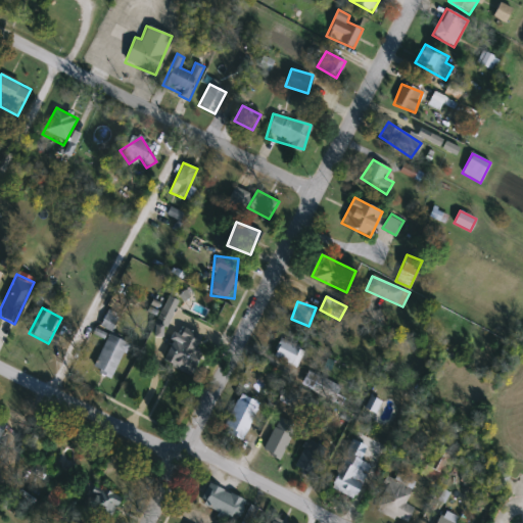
[(128,343),(112,379),(92,371),(107,335),(128,343)]
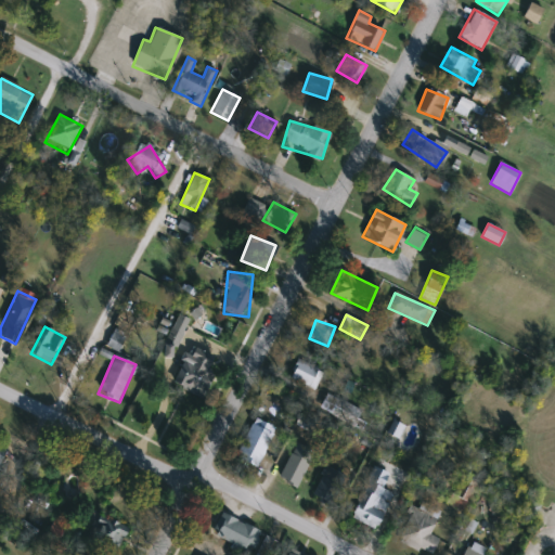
[(211,394),(182,394),(182,356),(211,356),(211,394)]
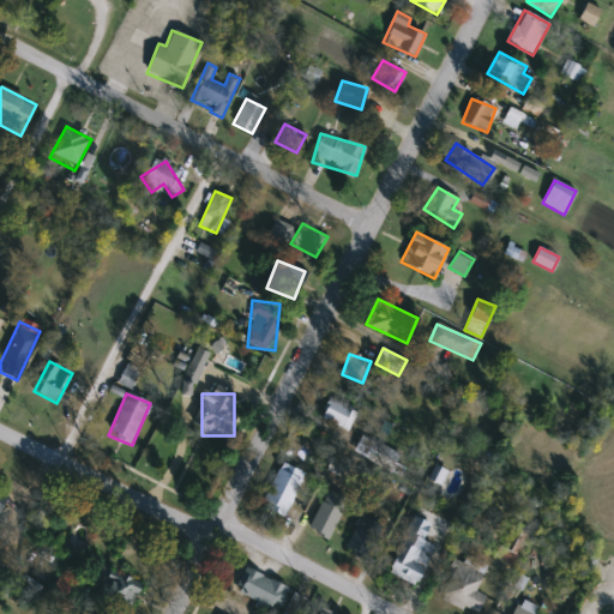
[(320,420),(330,398),(357,411),(348,432),(320,420)]
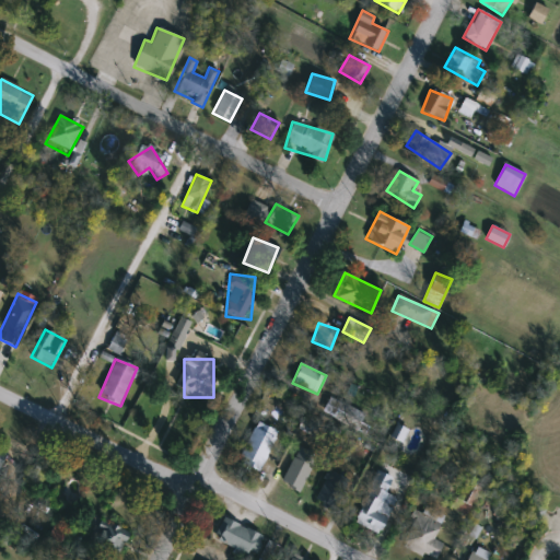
[(363,416),(356,431),(322,411),(330,397),(363,416)]
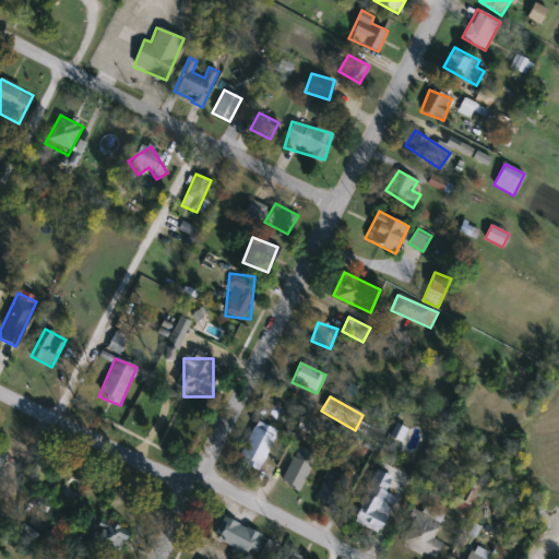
[(277,431),(259,471),(238,461),(257,421),(277,431)]
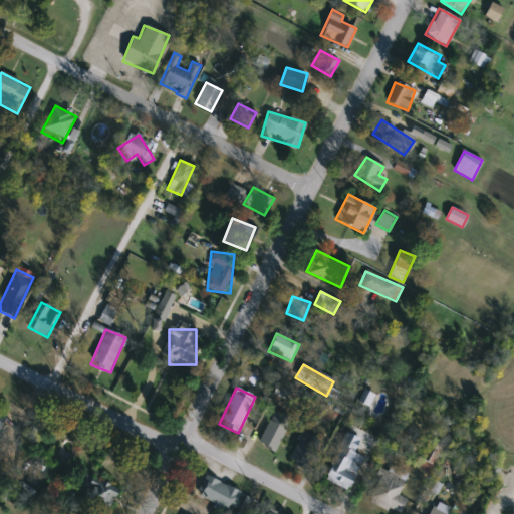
[(0,429),(0,410),(8,414),(0,429)]
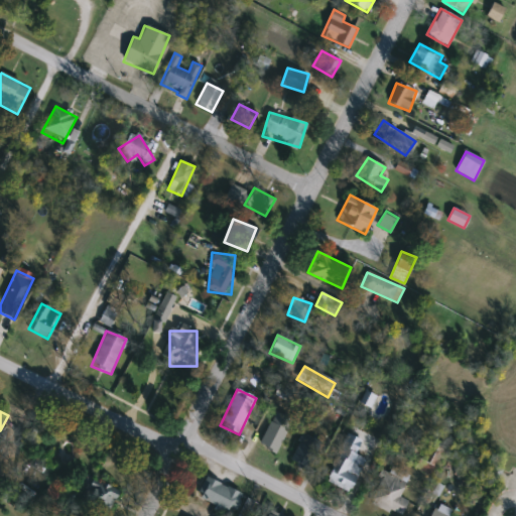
[(287,430),(275,454),(258,444),(270,422),(287,430)]
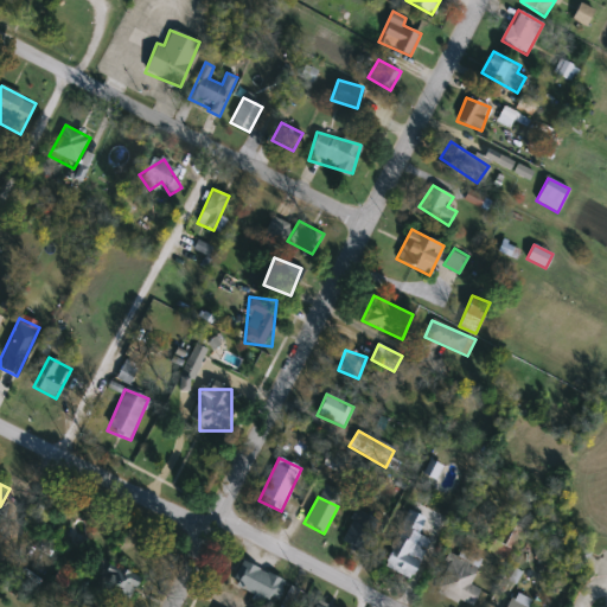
[(340,543),(356,510),(378,521),(363,553),(340,543)]
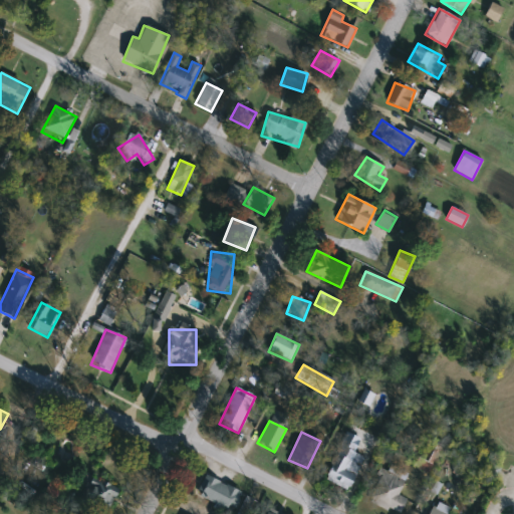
[(324,480),(345,433),(360,439),(354,453),(363,457),(349,491),(324,480)]
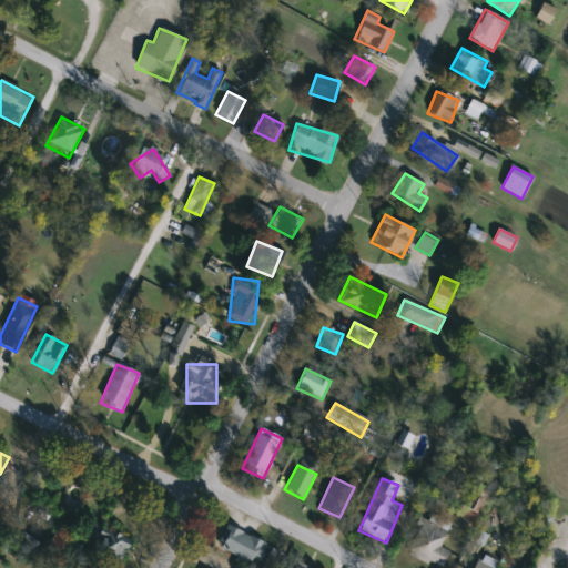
[(442,567),(438,567),(407,554),(422,519),(429,523),(433,515),(450,524),(440,547),(449,551),(442,567)]
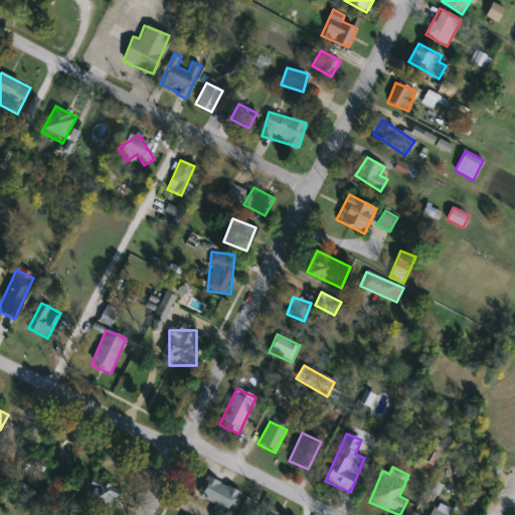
[(78,498),(73,508),(67,505),(81,473),(119,489),(110,511),(78,498)]
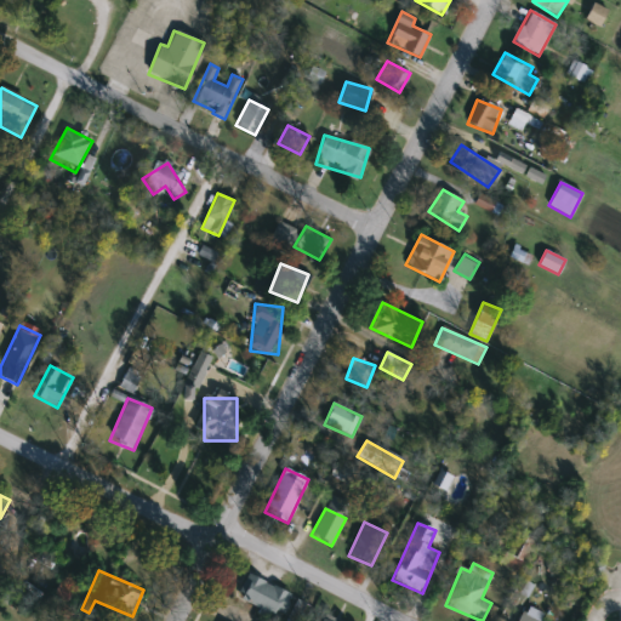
[(292,594),(280,619),(237,598),(248,574),(292,594)]
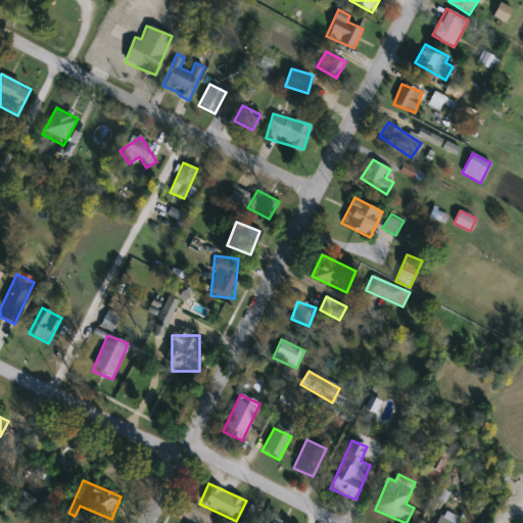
[(437,522),(443,511),(458,518),(455,522),(437,522)]
